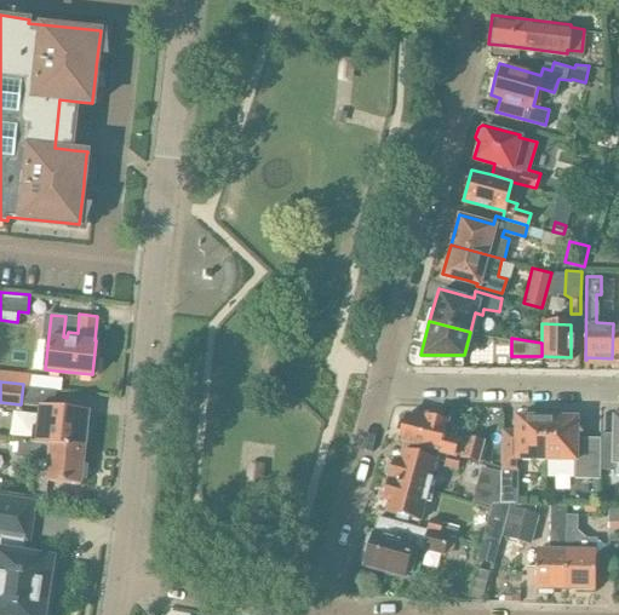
[(39,402),(35,440),(84,444),(89,408),(39,402)]
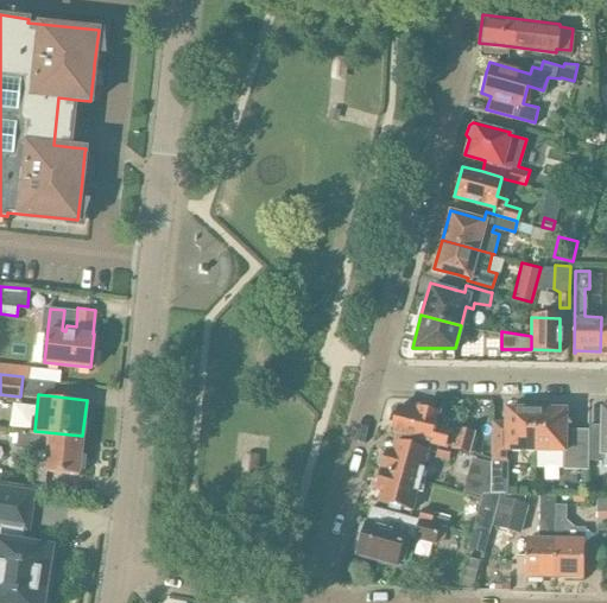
[(397,404),(390,431),(412,437),(438,444),(461,450),(462,450),(466,451),(468,451),(474,430),(457,426),(455,432),(434,426),(438,410),(417,405),(416,410),(397,404)]
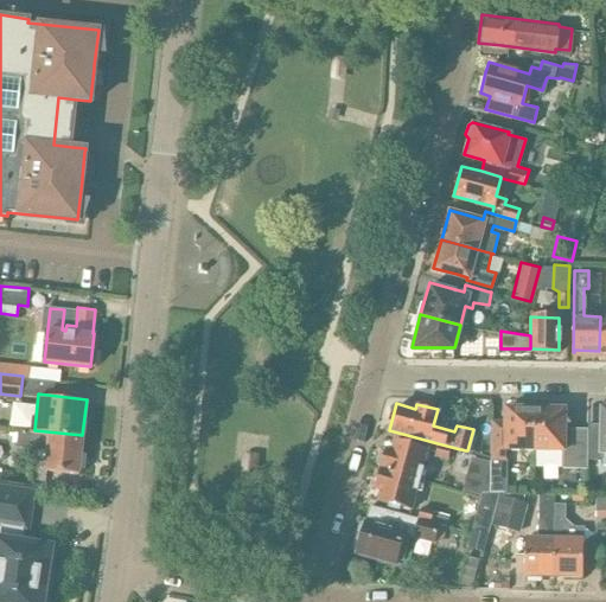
[(490,449),(489,459),(506,459),(508,459),(508,449),(534,449),(535,407),(505,405),(504,417),(504,420),(490,420),(490,436),(490,443),(490,449)]
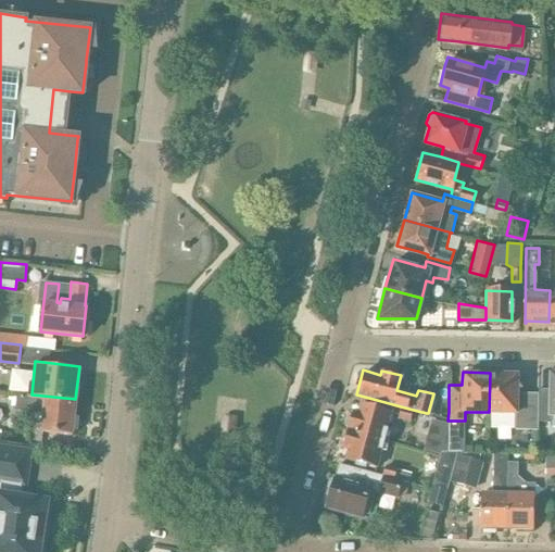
[(490,373),(489,412),(516,412),(516,427),(530,428),(537,428),(538,419),(538,393),(516,393),(517,373),(490,373)]
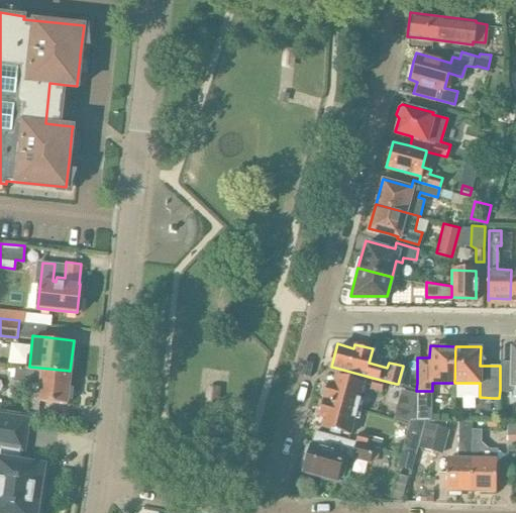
[(500,366),(500,390),(512,390),(512,395),(515,394),(515,346),(512,347),(512,360),(500,358),(500,366)]
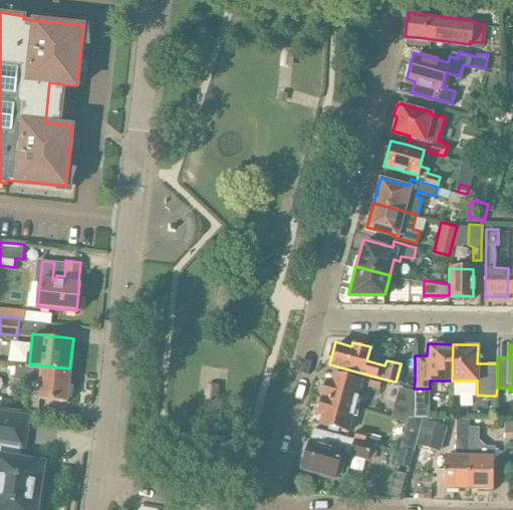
[(66,400),(69,368),(29,364),(15,363),(13,376),(39,379),(37,397),(66,400)]
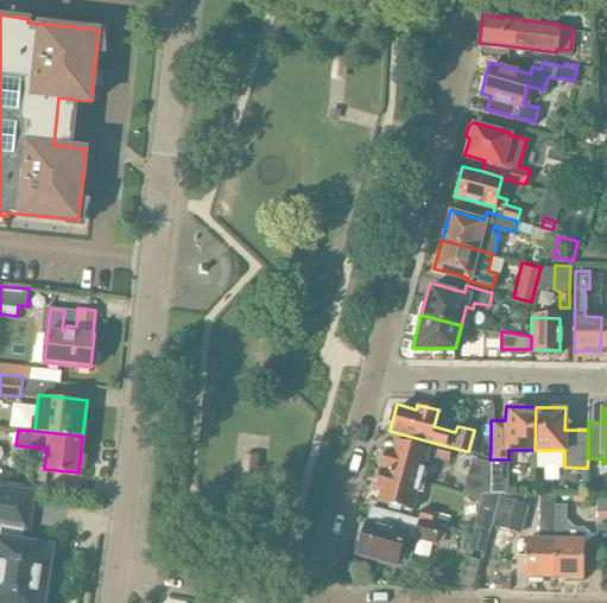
[(380,467),(419,477),(428,448),(394,438),(392,449),(385,446),(380,467)]
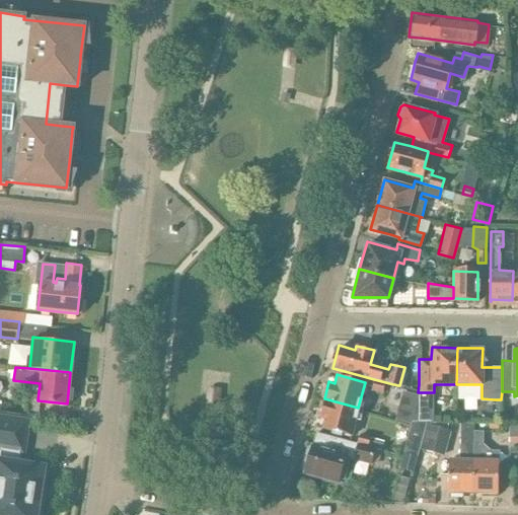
[(372,387),(392,392),(394,384),(374,379),(372,387)]
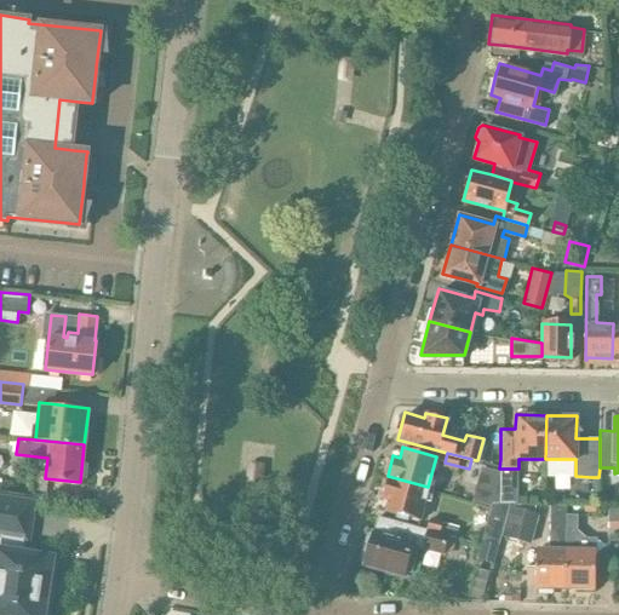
[(481,464),(471,499),(489,504),(491,501),(499,501),(499,469),(481,464)]
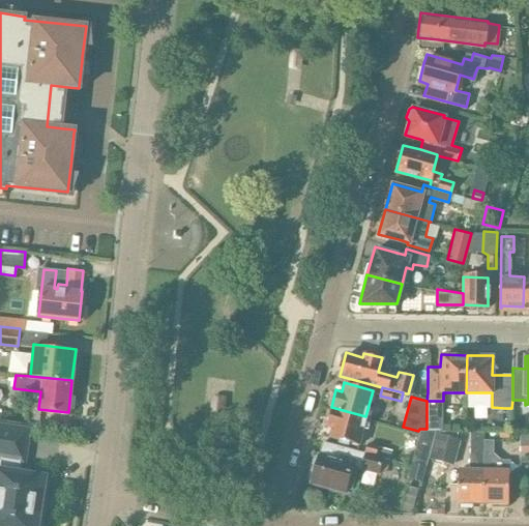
[(329,435),(349,441),(358,443),(365,416),(331,407),(326,425),(331,427),(329,435)]
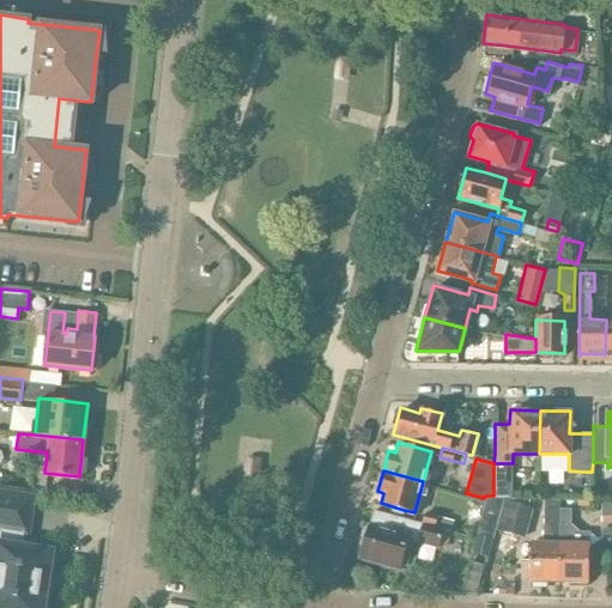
[(0,607),(38,607),(48,552),(20,548),(22,535),(23,529),(24,529),(29,497),(0,491),(0,607)]
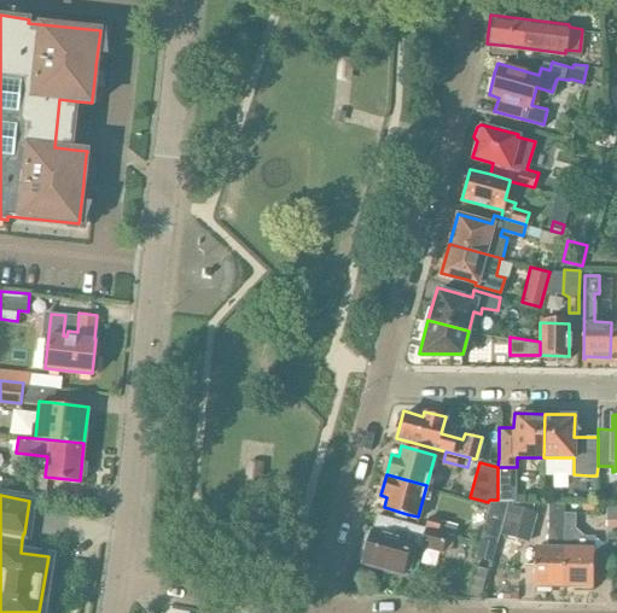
[(498,532),(505,505),(506,500),(498,500),(489,500),(488,502),(479,535),(495,539),(498,532)]
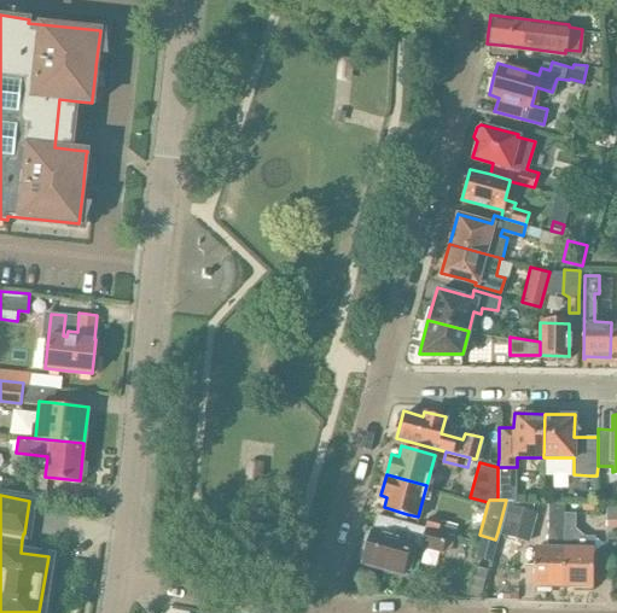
[(533,584),(563,585),(564,535),(564,527),(565,501),(548,501),(547,546),(534,546),(533,584)]
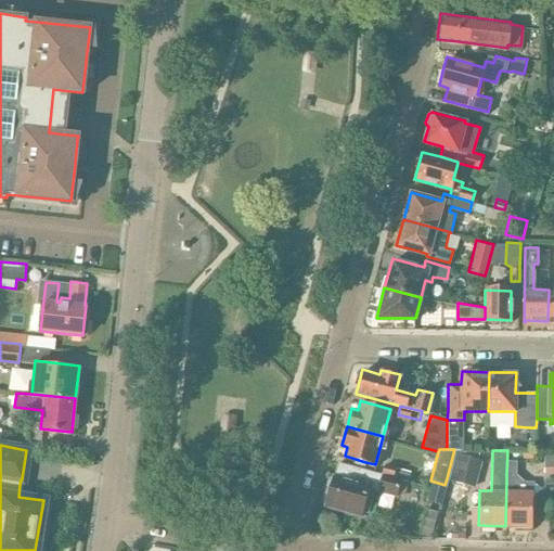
[(512,451),(507,450),(506,474),(515,474),(516,460),(514,460),(512,451)]
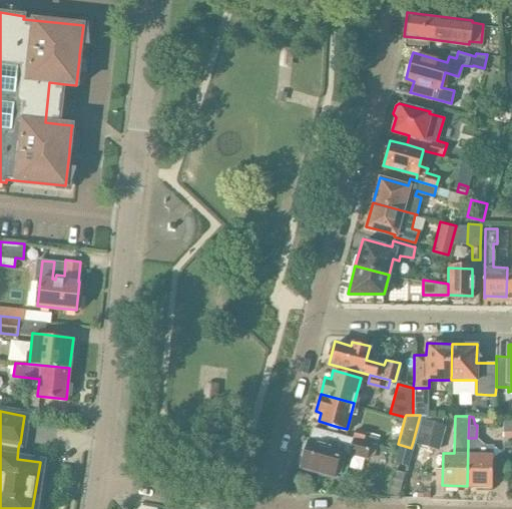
[(511,416),(503,417),(502,435),(511,435),(511,416)]
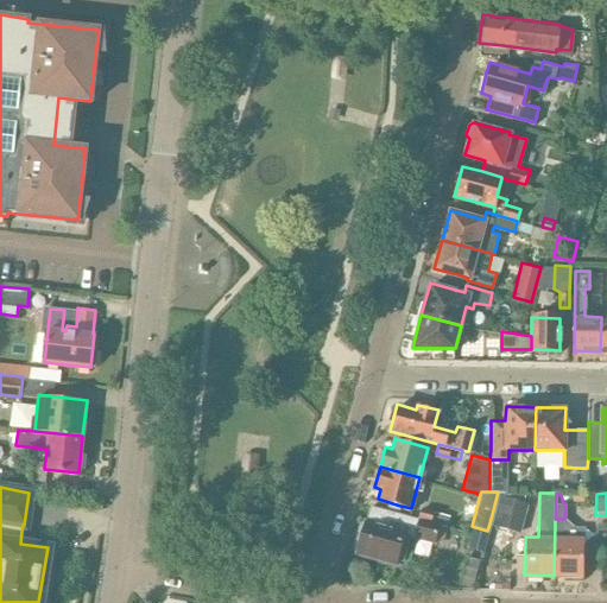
[(528,503),(497,496),(489,524),(519,532),(528,503)]
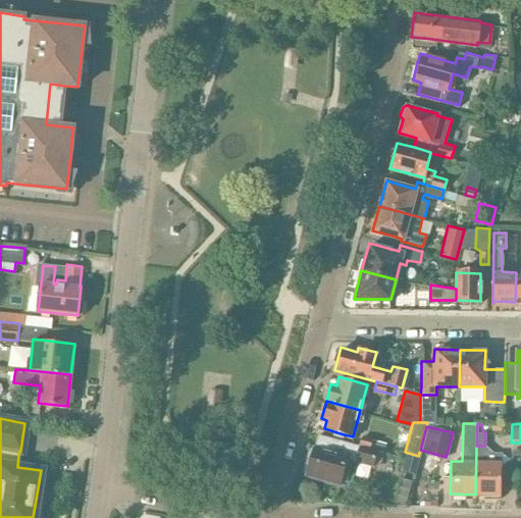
[(359,446),(337,439),(317,434),(314,448),(313,447),(305,473),(341,483),(348,457),(355,459),(355,460),(373,465),(377,451),(359,446)]
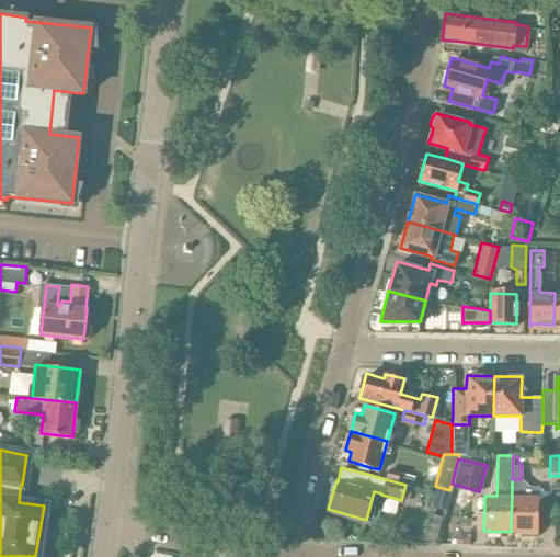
[(386,479),(406,485),(407,482),(413,485),(415,475),(389,467),(386,479)]
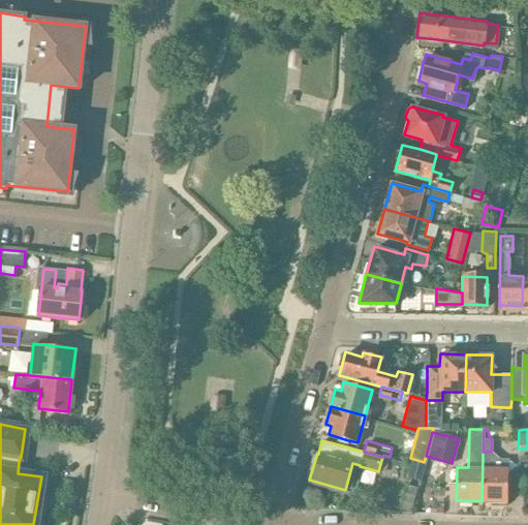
[(483,458),(482,501),(507,501),(507,468),(508,458),(483,458)]
